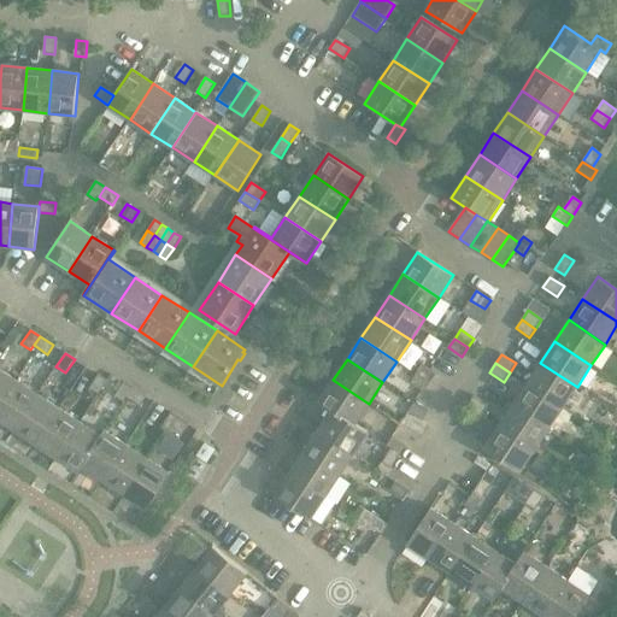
[(540,363),(527,383),(563,407),(577,387),(540,363)]
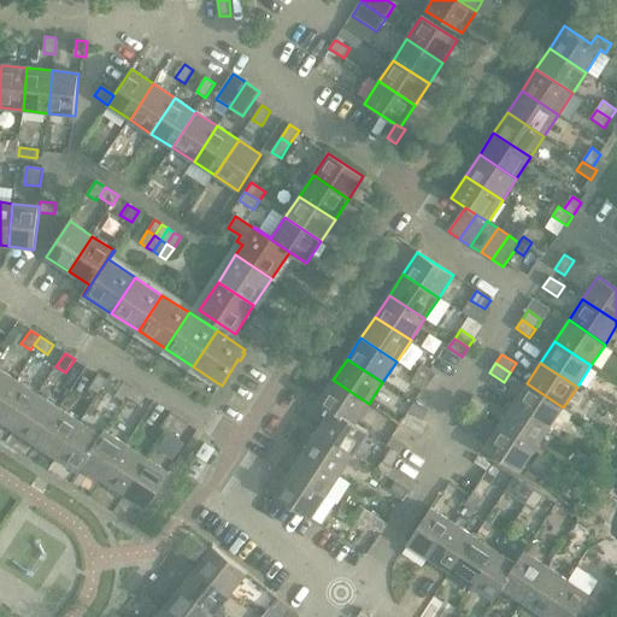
[(422,365),(416,375),(429,385),(436,374),(422,365)]
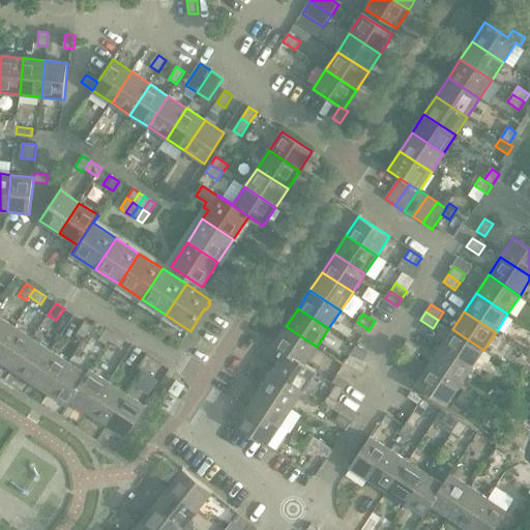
[(0,317),(0,348),(15,326),(0,317)]
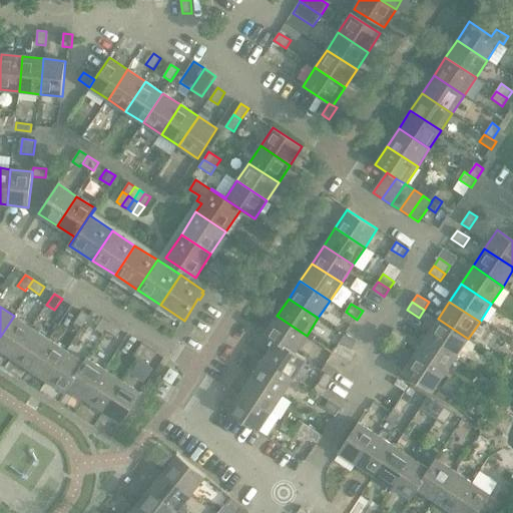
[(74,323),(82,328),(89,317),(82,312),(74,323)]
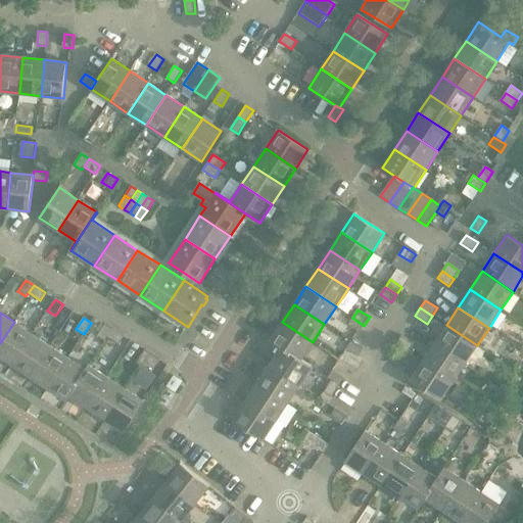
[(364,326),(352,318),(347,325),(360,333),(364,326)]
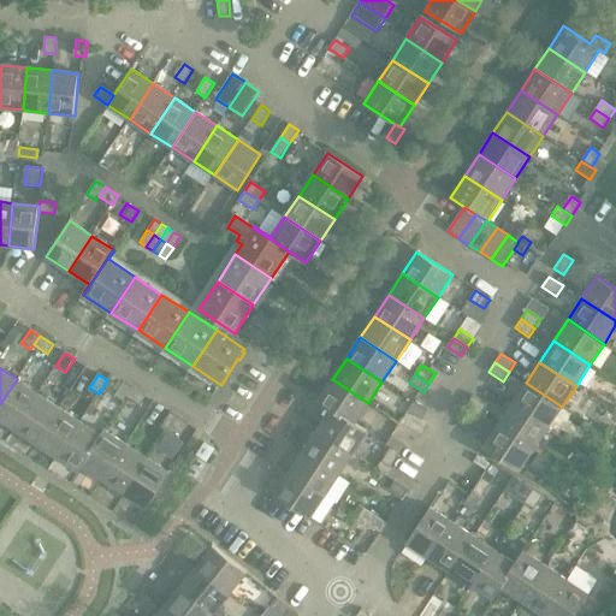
[(17,379),(0,404),(0,420),(15,430),(39,394),(17,379)]
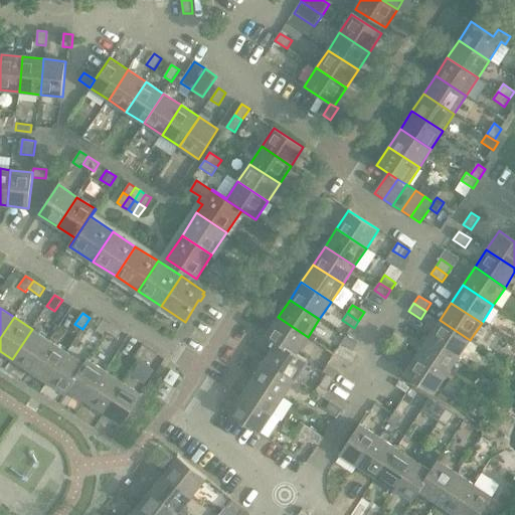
[(278,317),(267,335),(307,361),(297,354),(308,337),(278,317)]
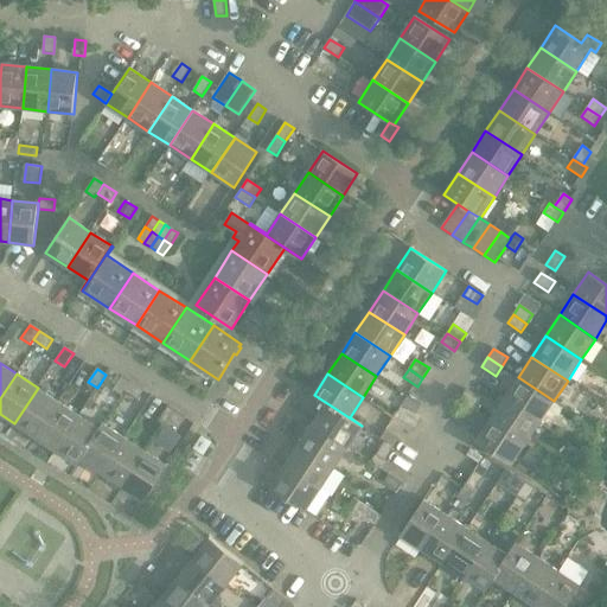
[(122,396),(125,391),(131,382),(121,376),(113,390),(122,396)]
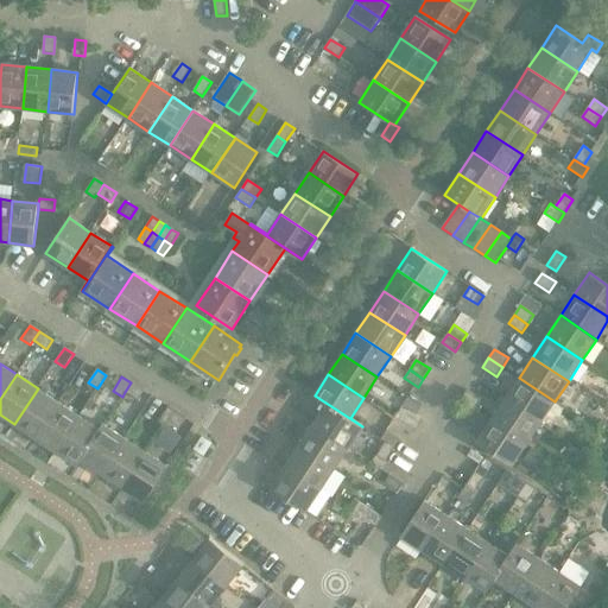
[(519,378),(505,399),(540,423),(555,401),(519,378)]
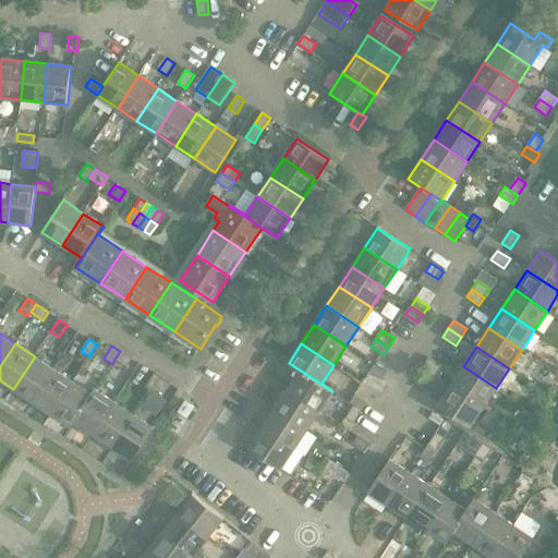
[(120,351),(114,360),(126,367),(132,360),(120,351)]
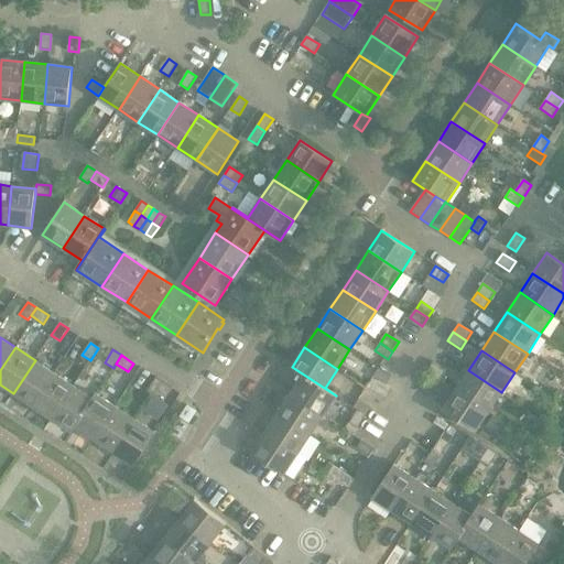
[(35,360),(13,393),(32,407),(54,372),(35,360)]
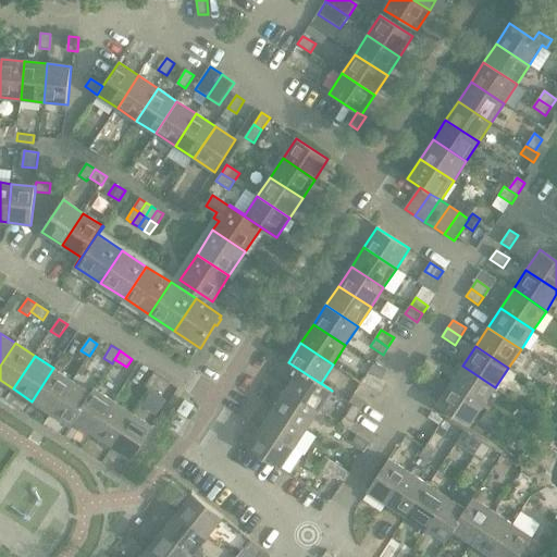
[(422,366),(426,369),(434,374),(440,366),(428,358),(422,366)]
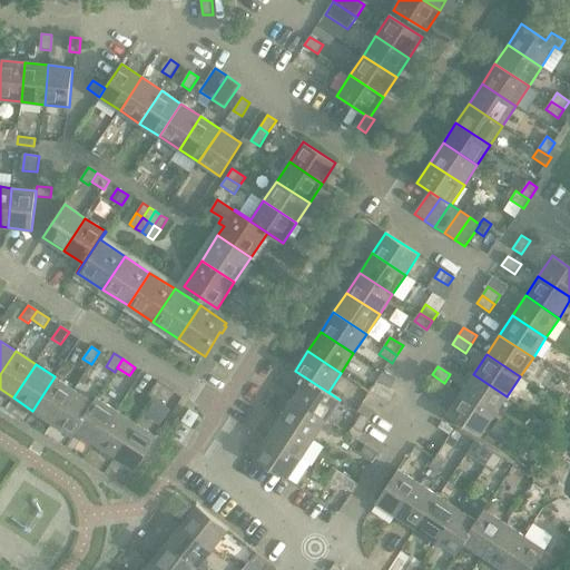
[(305,380),(293,399),(326,420),(340,400),(295,371),(294,372),(305,380)]
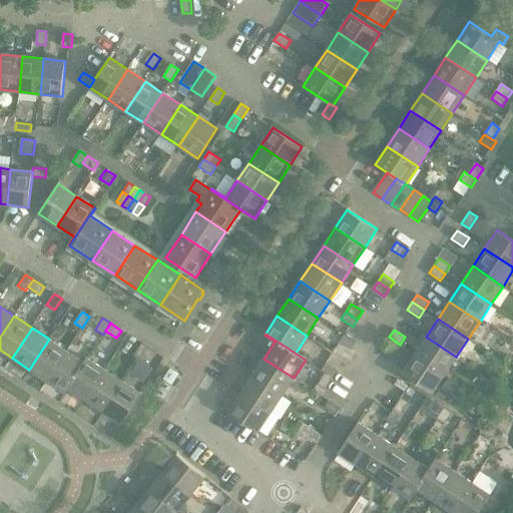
[(356,343),(344,336),(340,343),(351,351),(356,343)]
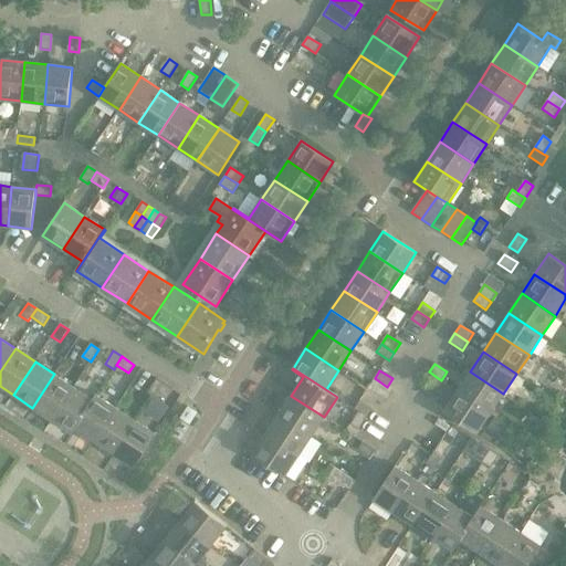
[(470,371),(457,391),(491,413),(503,394),(470,371)]
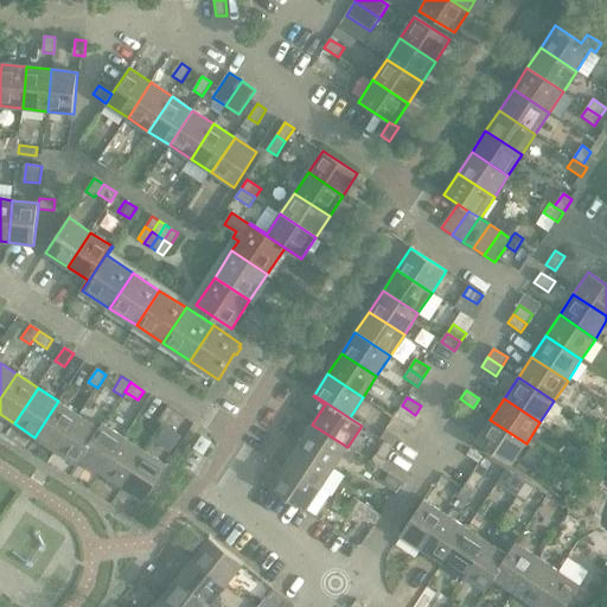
[(58,401),(34,438),(56,451),(80,415),(58,401)]
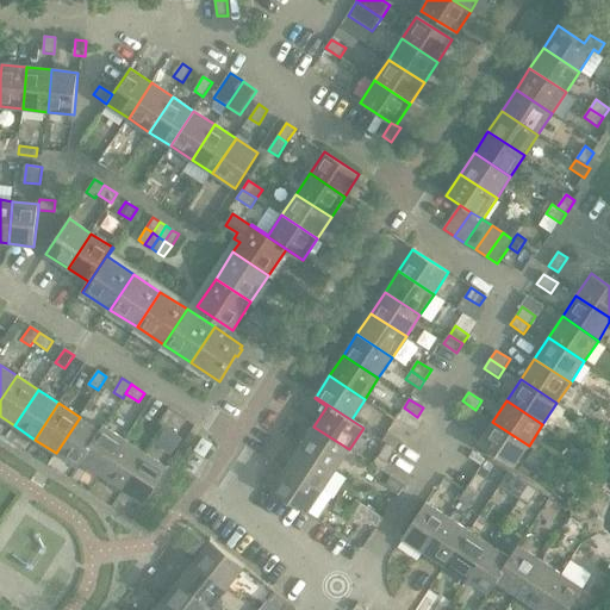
[(475,410),(467,404),(458,417),(467,423),(475,410)]
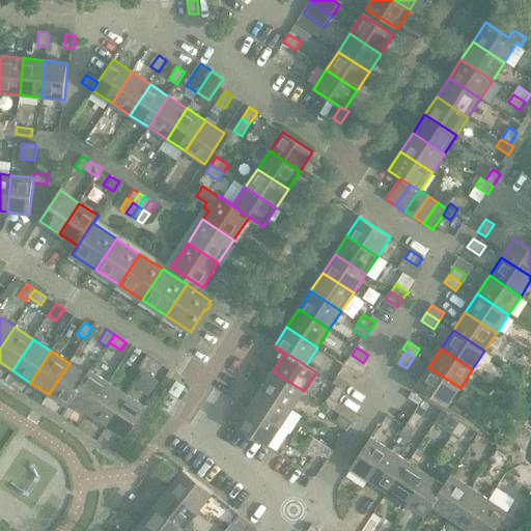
[(139,367),(147,372),(155,361),(147,356),(139,367)]
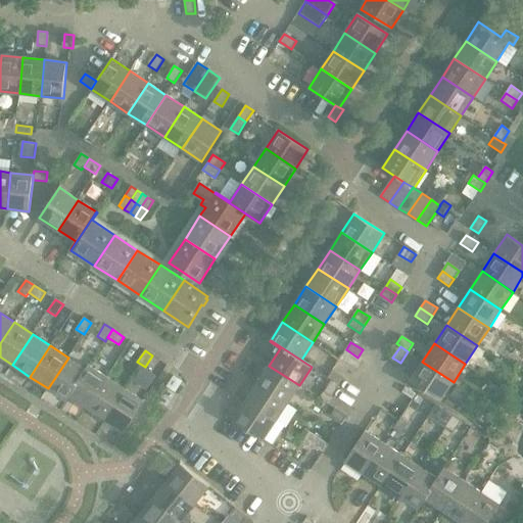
[(152,355),(145,367),(152,372),(160,360),(152,355)]
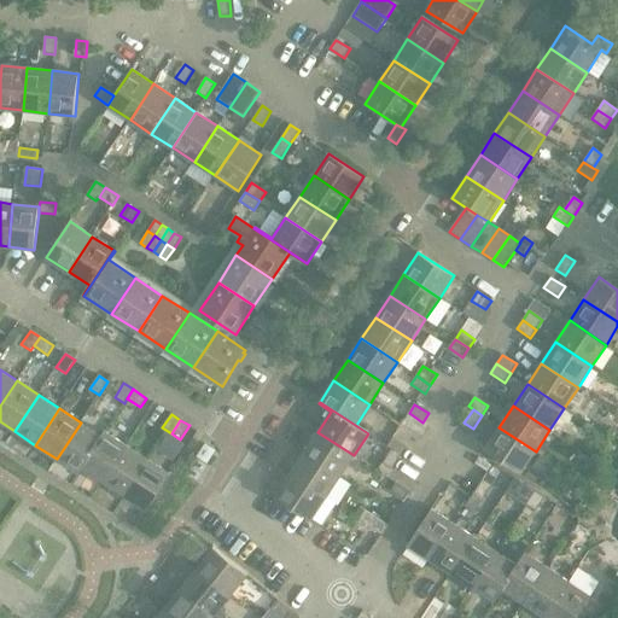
[(81,423),(57,459),(79,473),(105,431),(101,436),(81,423)]
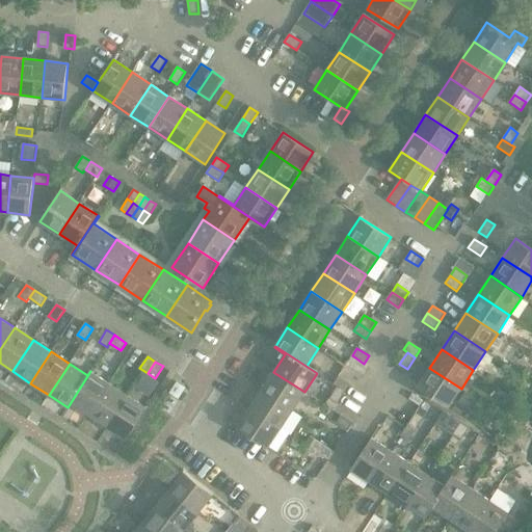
[(461,389),(429,368),(417,387),(449,407),(461,389)]
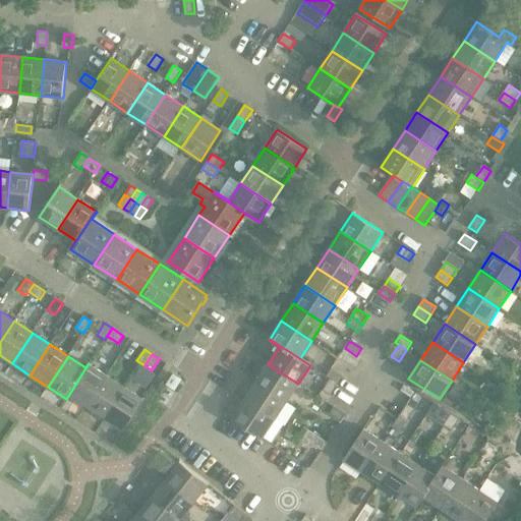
[(89,363),(66,399),(69,395),(87,406),(107,375),(89,363)]
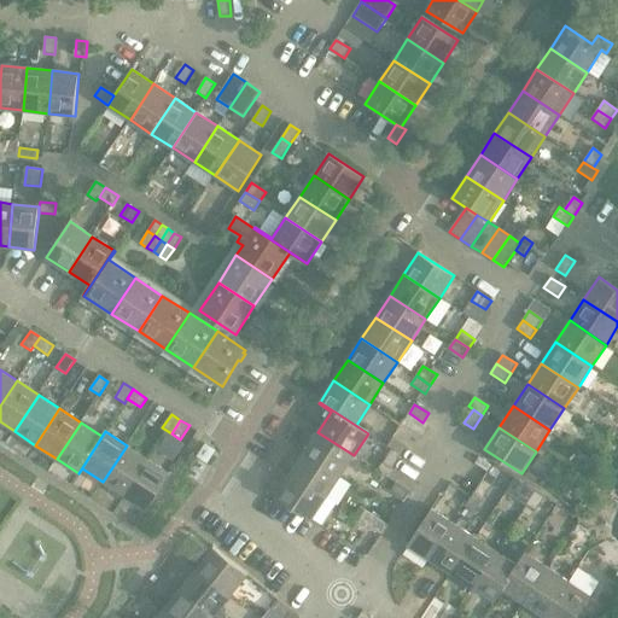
[(318,432),(304,453),(339,477),(354,455),(318,432)]
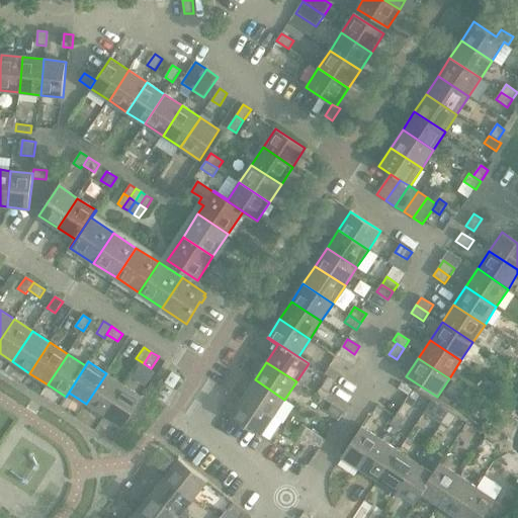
[(141,364),(132,378),(146,387),(155,372),(141,364)]
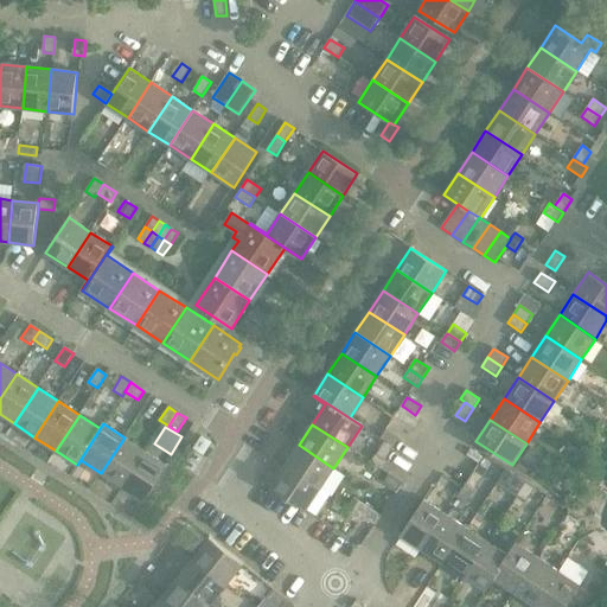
[(379,439),(384,441),(394,447),(400,439),(387,429),(379,439)]
